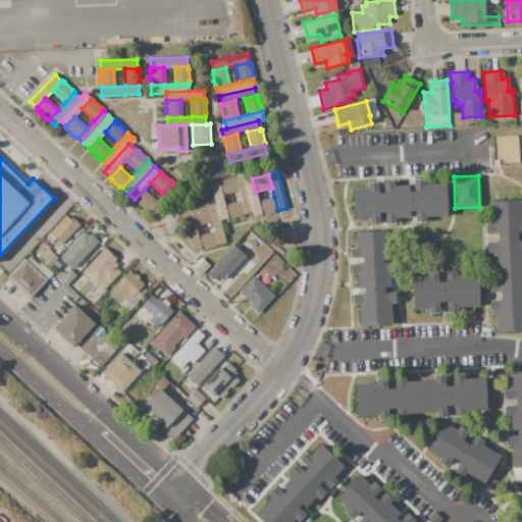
[(235,178),(239,191),(241,201),(244,214),(251,212),(252,212),(244,180),(243,176),(235,178)]
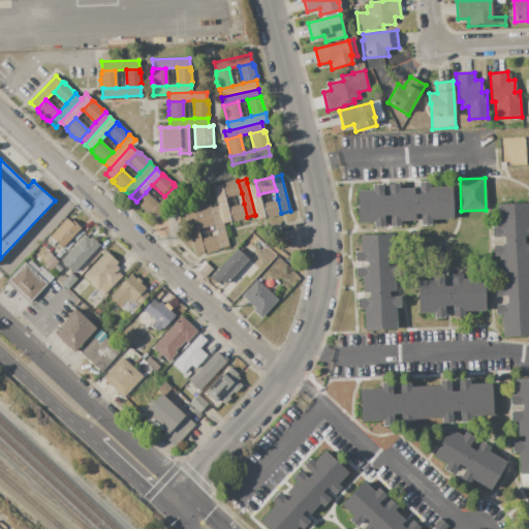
[(224,198),(221,185),(223,184),(223,183),(235,180),(236,181),(238,181),(242,193),(224,198)]
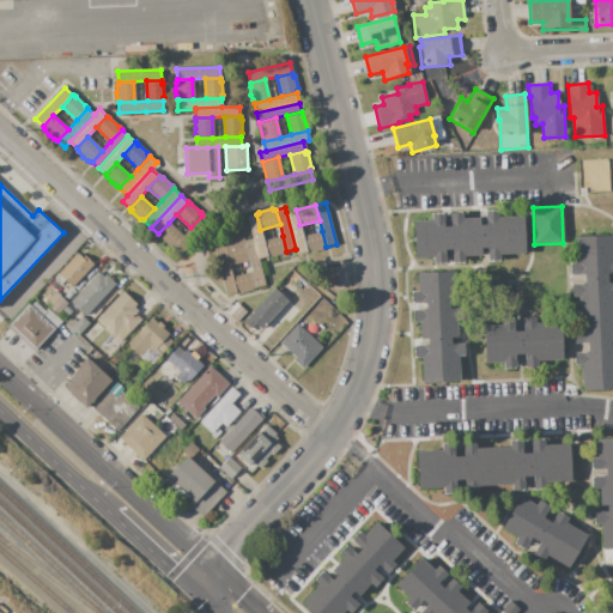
[(286,212),(296,210),(299,225),(303,237),(307,253),(296,255),(295,249),(296,249),(286,212)]
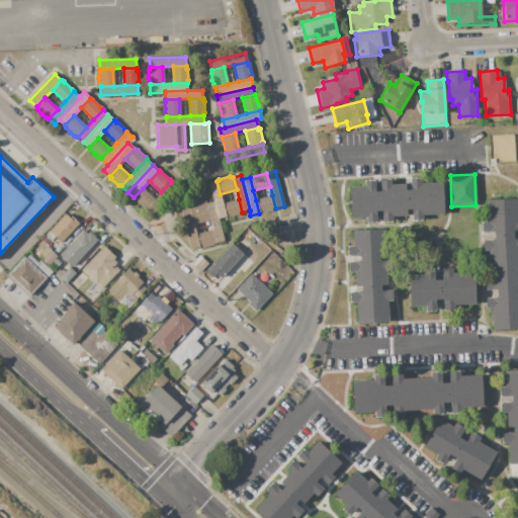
[(409,217),(408,184),(410,184),(410,179),(421,178),(421,183),(442,182),(444,214),(424,216),(424,220),(412,221),(411,216),(409,217)]
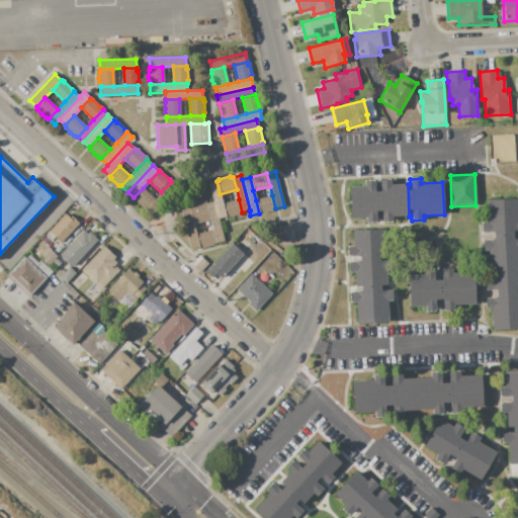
[(349,186),(364,186),(363,180),(374,180),(374,184),(377,184),(378,219),(376,219),(376,222),(365,223),(365,217),(350,218),(349,186)]
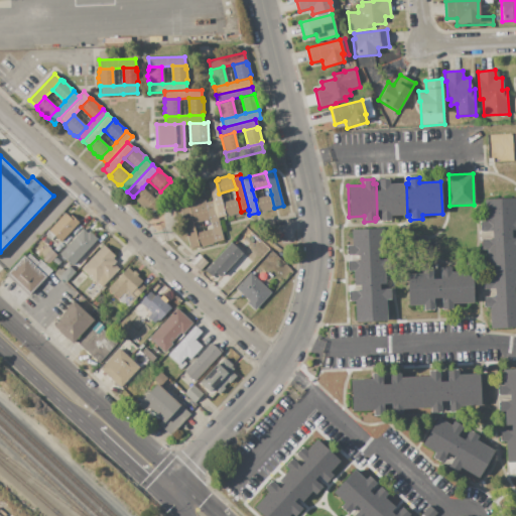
[(376,183),(377,218),(380,218),(380,221),(392,221),(392,216),(407,216),(406,183),(392,183),(389,183),(389,179),(378,179),(378,183),(376,183)]
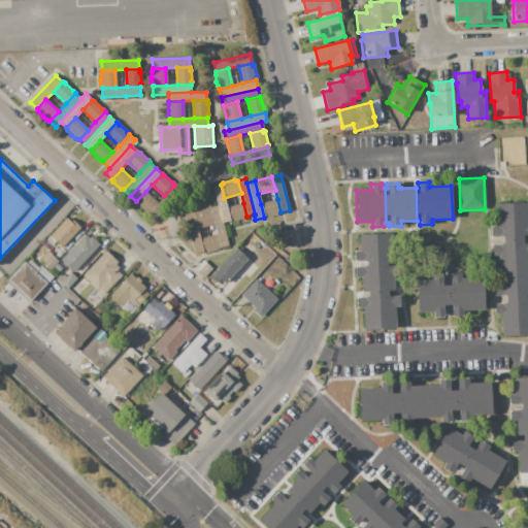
[(218,205),(223,223),(230,221),(227,207),(224,198),(221,185),(211,187),(217,205),(218,205)]
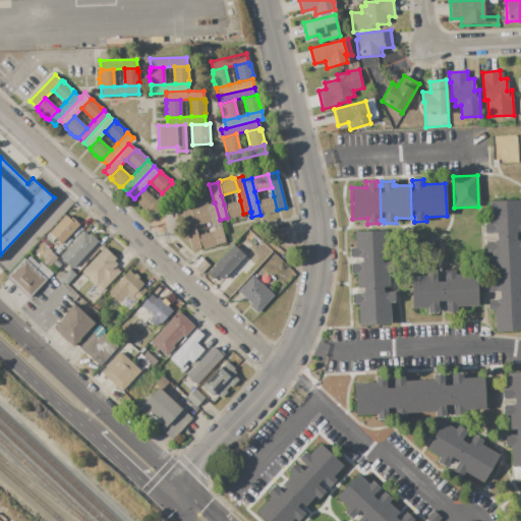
[(162,193),(172,183),(178,189),(153,217),(147,211),(147,210),(156,200),(162,193)]
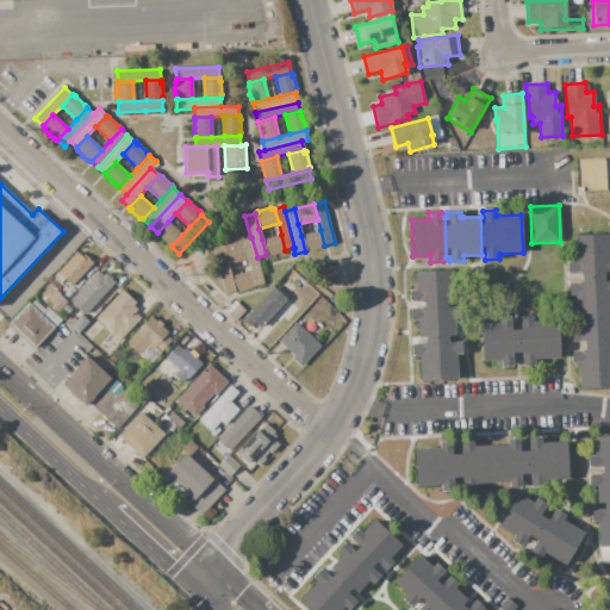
[(168,222),(157,232),(157,236),(163,241),(168,244),(172,246),(182,235),(168,222)]
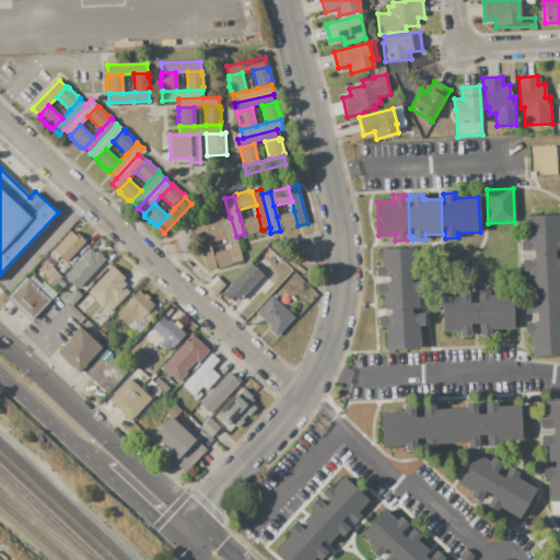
[(277,217),(294,211),(298,225),(280,231),(277,217)]
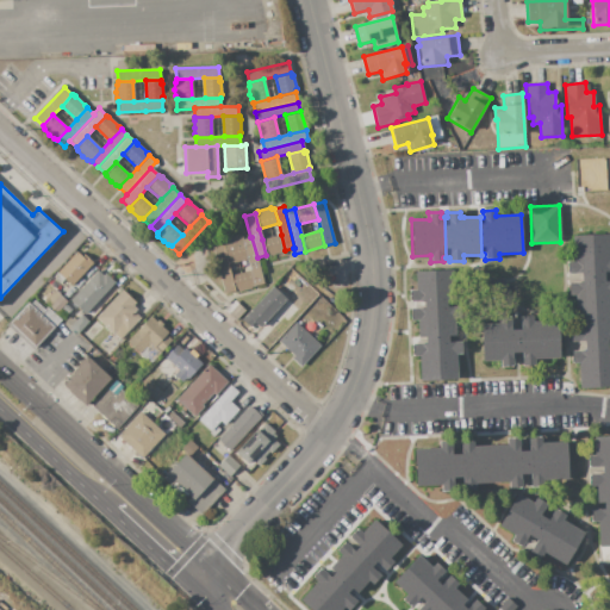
[(222,244),(228,263),(247,259),(242,240),(241,235),(221,240),(222,244)]
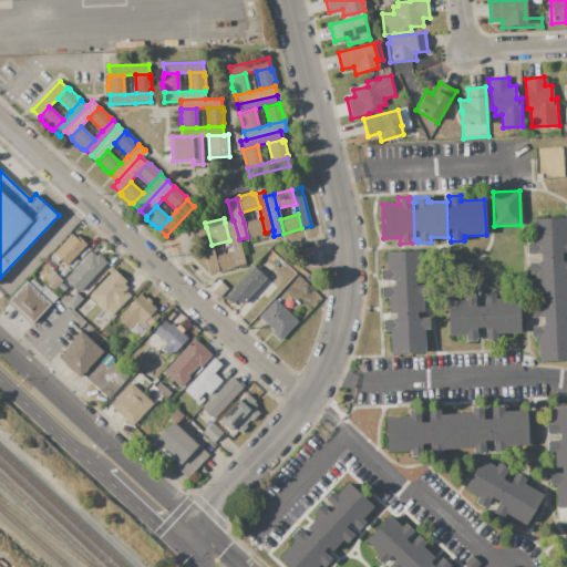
[(247,237),(244,223),(261,218),(265,233),(247,237)]
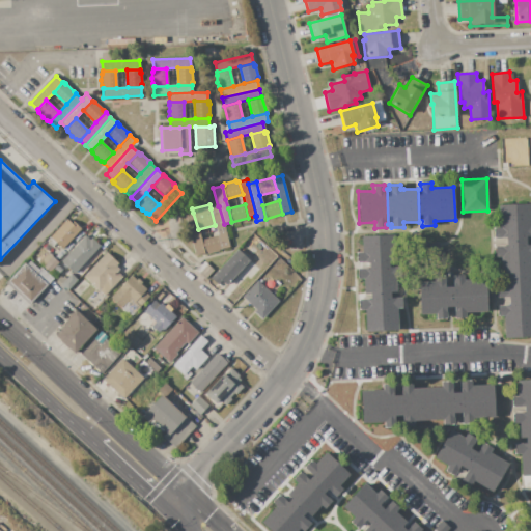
[(499,242),(530,241),(530,225),(530,204),(497,205),(498,227),(490,228),(490,241),(499,240),(499,242)]
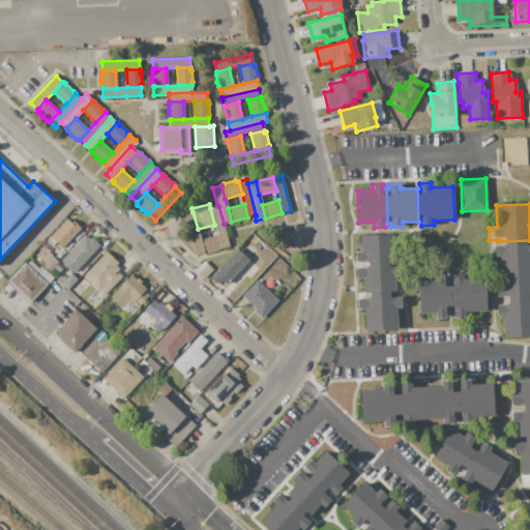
[(214,225),(210,208),(217,206),(218,206),(224,224),(229,246),(221,248),(221,247),(217,235),(214,225)]
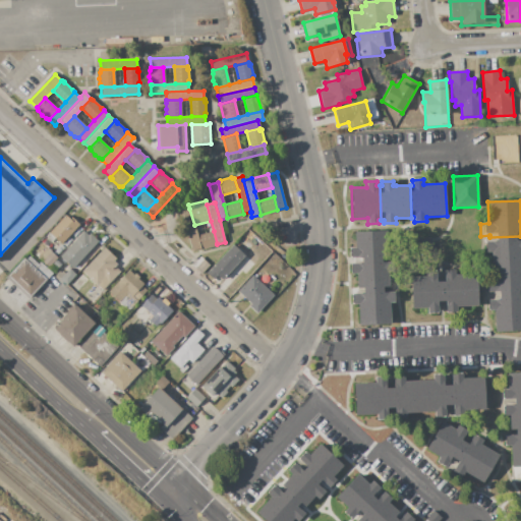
[(181,211),(189,209),(194,225),(196,236),(199,248),(190,250),(181,211)]
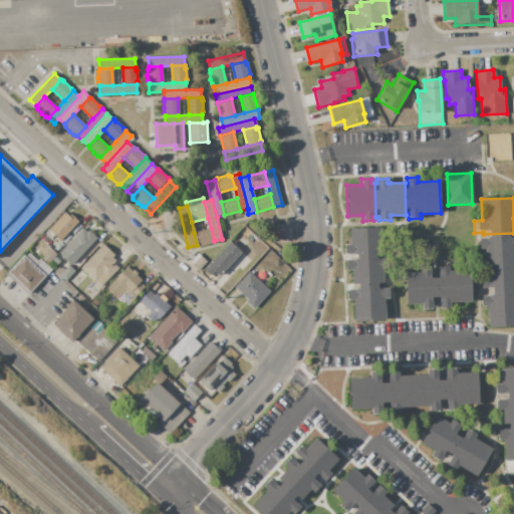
[(48,230),(64,212),(70,218),(72,216),(78,222),(60,241),(48,230)]
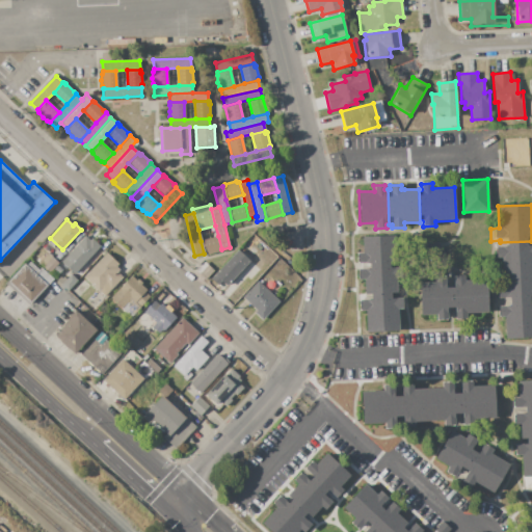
[(397,264),(363,266),(363,264),(358,264),(357,253),(363,251),(362,237),(395,235),(396,250),(400,250),(401,262),(396,262),(397,264)]
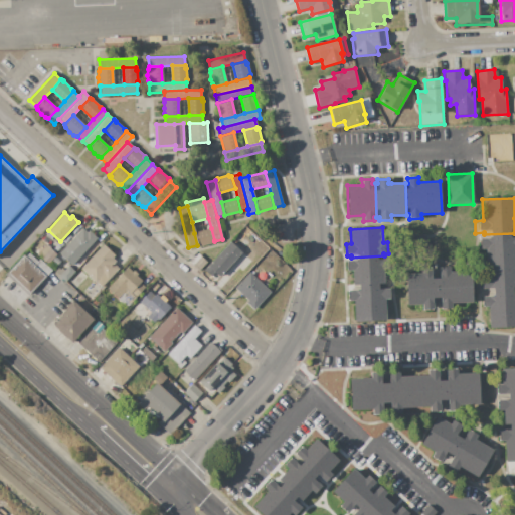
[(71,266),(58,253),(82,228),(88,232),(89,230),(97,238),(71,266)]
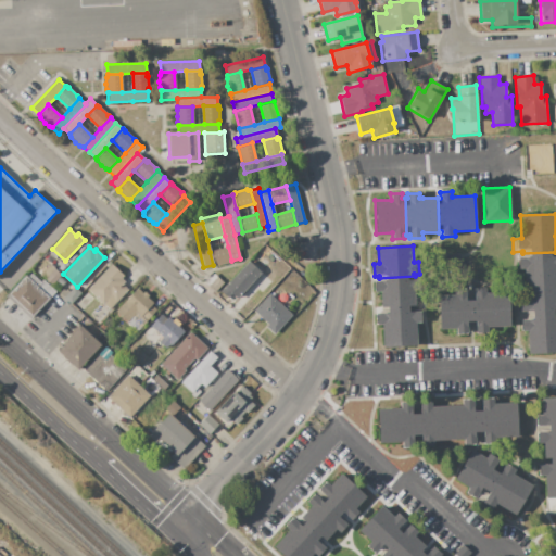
[(210,252),(213,265),(216,265),(224,264),(228,263),(231,260),(228,247),(210,252)]
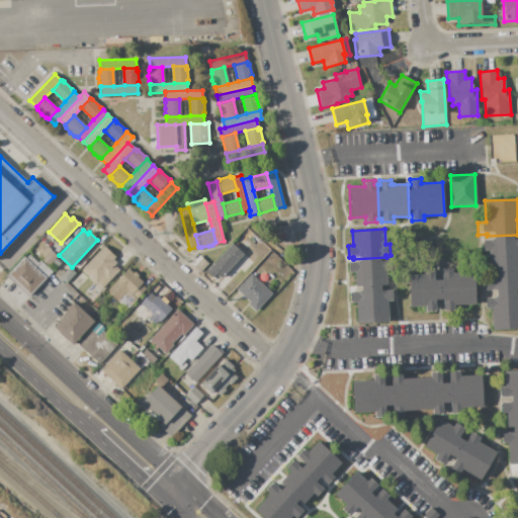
[(517,262),(488,264),(488,251),(483,251),(483,240),(487,240),(487,236),(517,235),(517,262)]
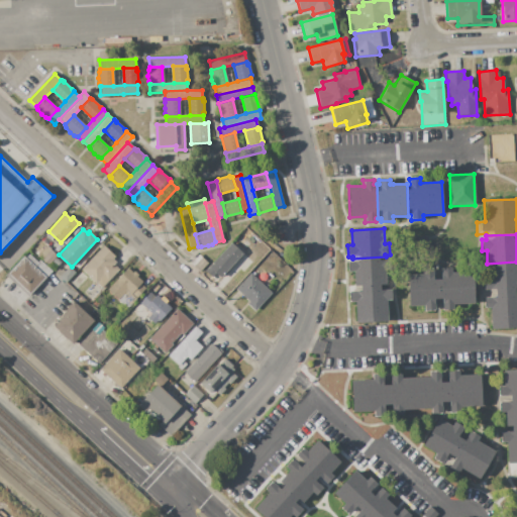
[(231,242),(234,244),(237,240),(244,247),(240,250),(243,252),(220,278),(215,274),(212,277),(205,271),(231,242)]
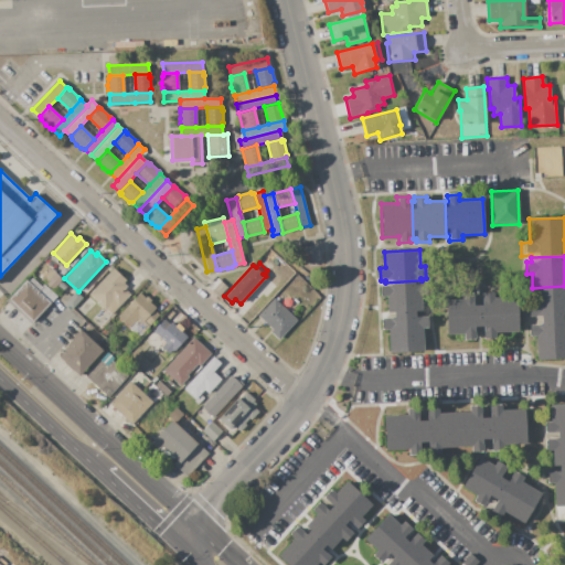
[(40,278),(50,268),(63,279),(52,290),(40,278)]
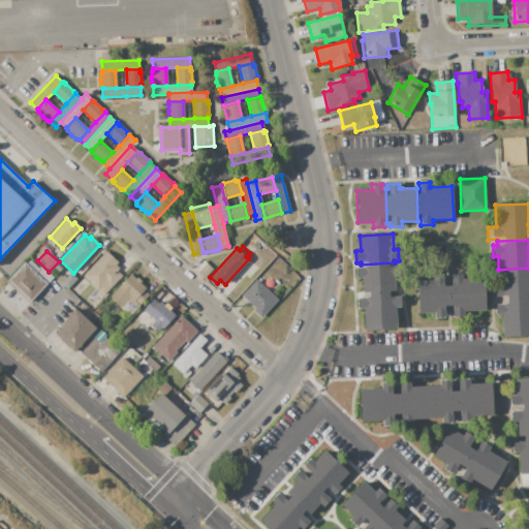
[(83,276),(106,251),(118,262),(116,265),(119,269),(116,271),(122,276),(103,296),(83,276)]
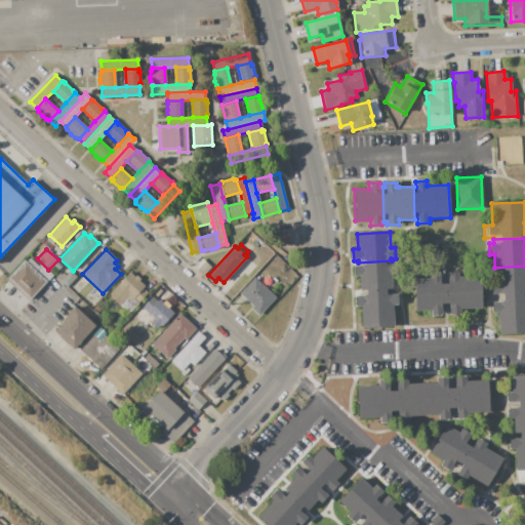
[(6,280),(25,259),(26,261),(30,258),(39,267),(41,265),(53,276),(29,301),(6,280)]
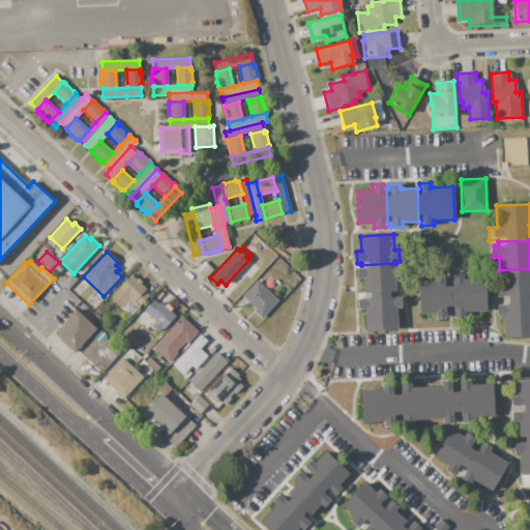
[(195,270),(204,261),(213,269),(204,278),(195,270)]
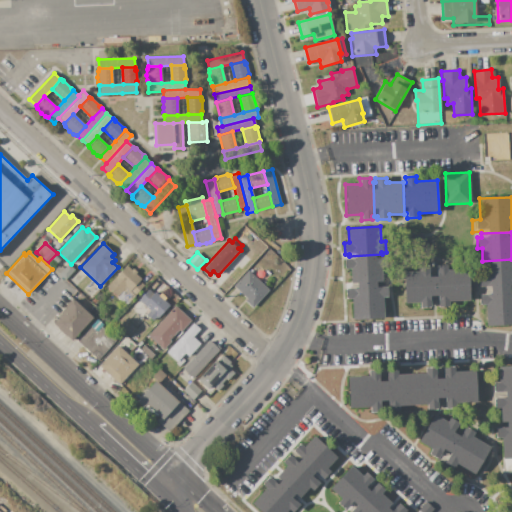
[(350,285),(382,284),(381,269),(387,269),(387,257),(382,257),(382,254),(349,256),(349,260),(345,260),(345,268),(349,267),(350,285)]
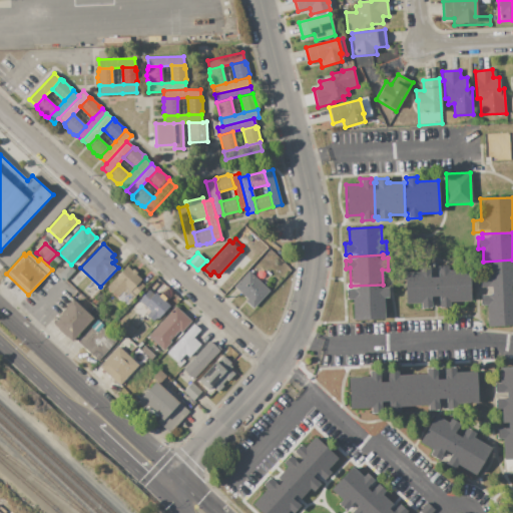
[(484,292),(512,290),(512,260),(483,262),(483,276),(479,276),(479,288),(484,288),(484,292)]
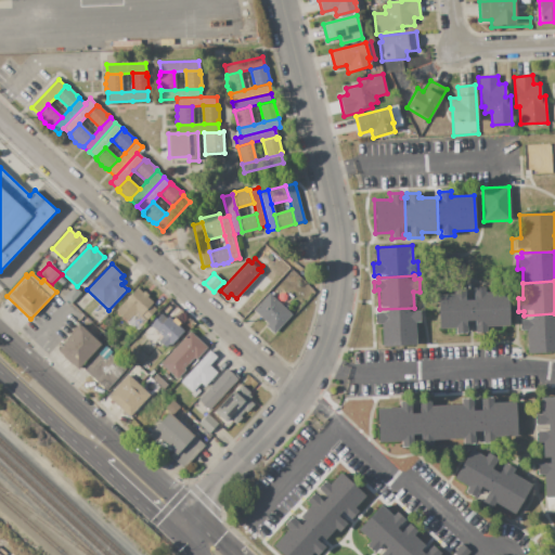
[(64,297),(74,286),(80,293),(71,304),(64,297)]
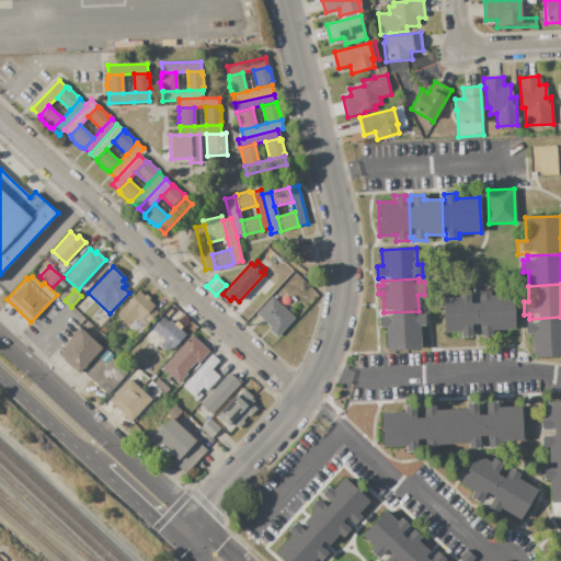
[(474,296),(476,332),(479,332),(480,336),(491,336),(491,331),(514,329),(513,295),(490,296),(490,295),(490,290),(478,290),(478,296),(474,296)]
